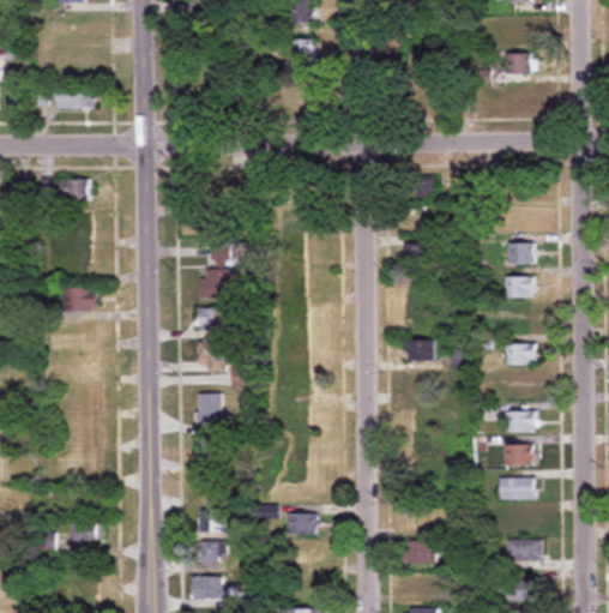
[(289,0),(290,23),(312,23),(311,0),(289,0)]
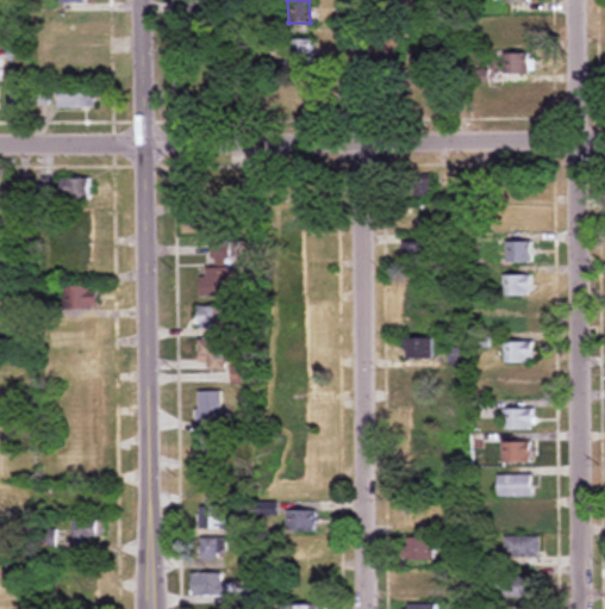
[(500,19),(500,39),(528,39),(528,19),(500,19)]
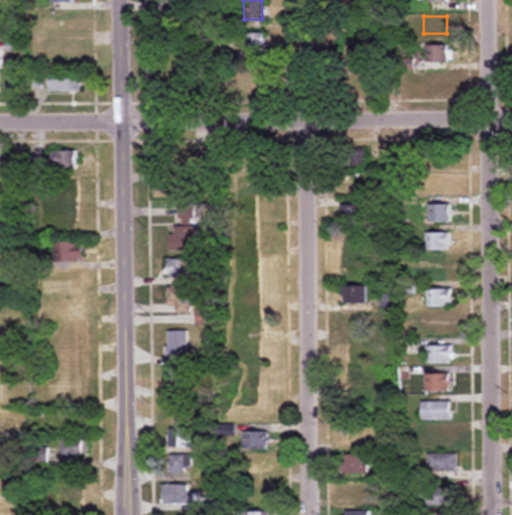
[(263,55),(263,33),(244,33),(244,55),(263,55)]
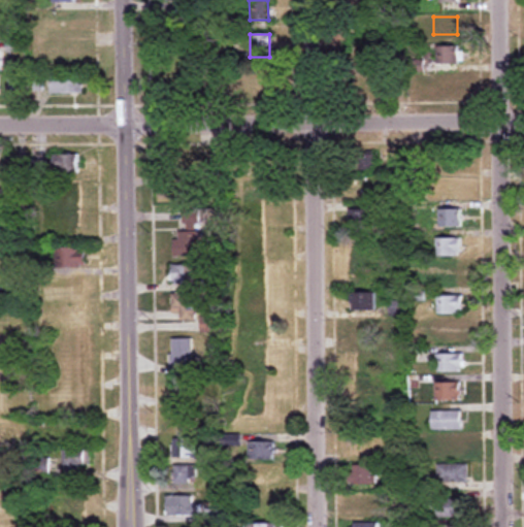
[(456,45),(433,45),(433,62),(456,62),(456,45)]
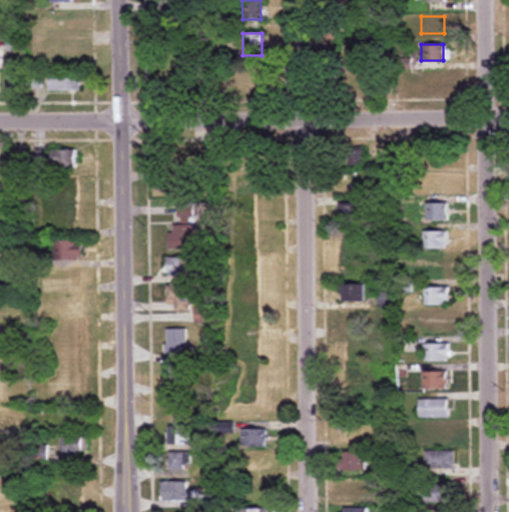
[(182,86),(182,48),(160,48),(160,86),(182,86)]
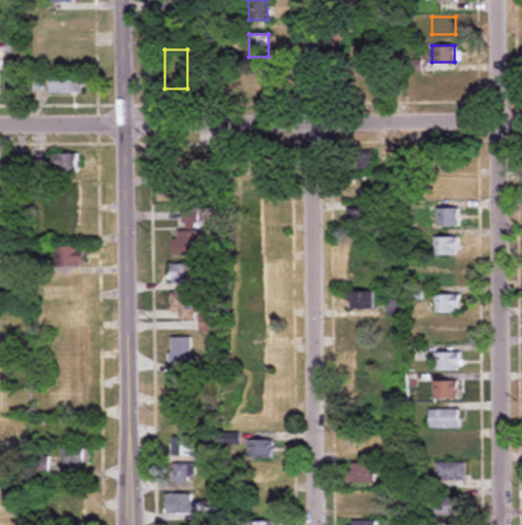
[(251,90),(268,90),(268,70),(251,70),(251,90)]
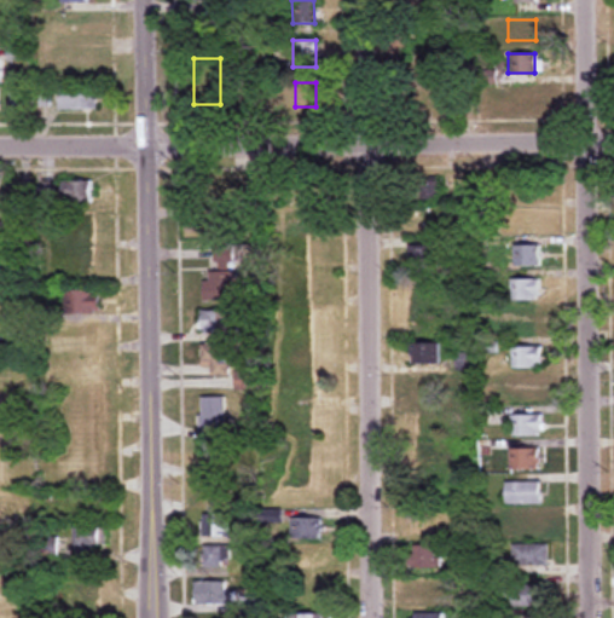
[(44,86),(29,86),(29,104),(44,104),(44,86)]
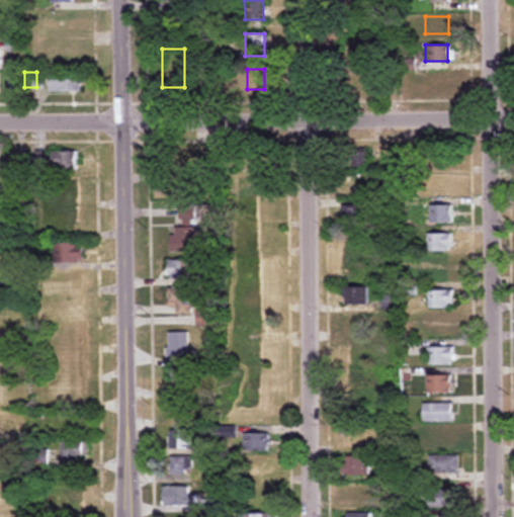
[(76,72),(46,72),(46,90),(76,90),(76,72)]
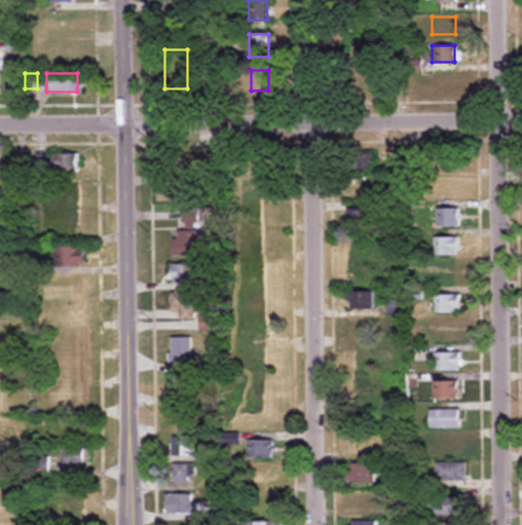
[(166,153),(170,172),(186,169),(183,150),(166,153)]
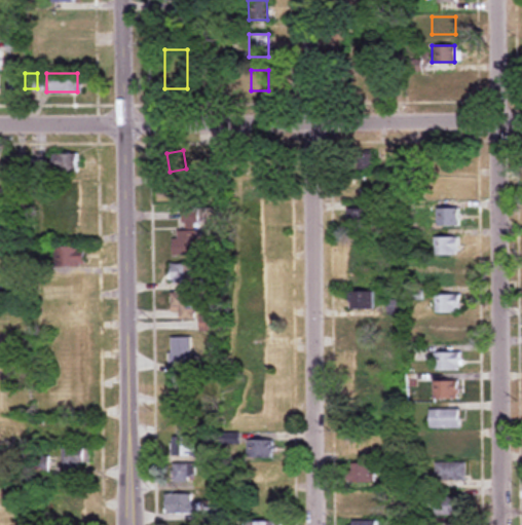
[(50,172),(75,172),(75,153),(50,153),(50,172)]
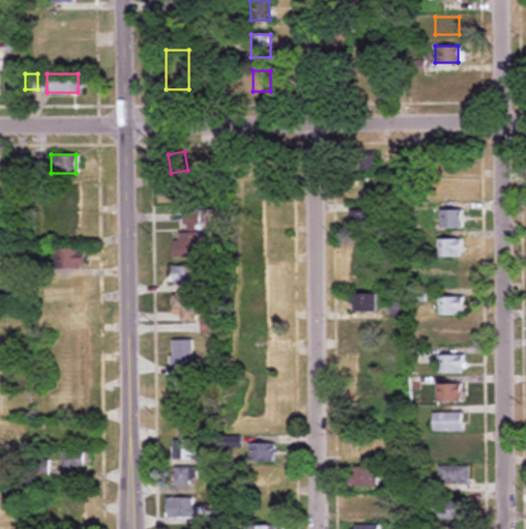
[(39,160),(26,160),(26,175),(39,175),(39,160)]
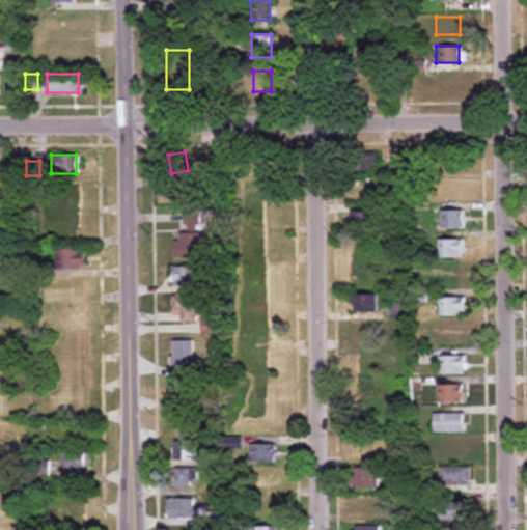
[(205,179),(204,171),(194,172),(196,180),(205,179)]
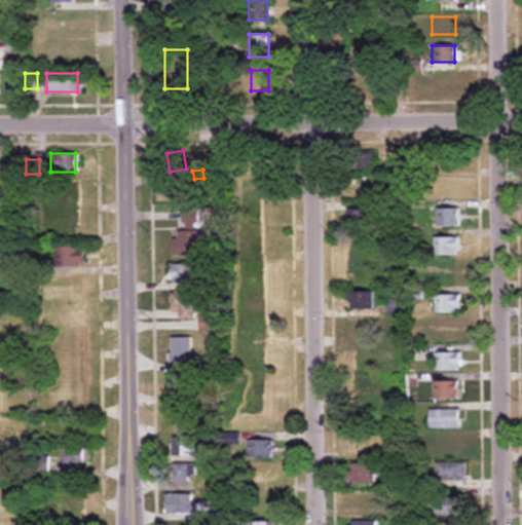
[(76,202),(76,181),(54,181),(54,202),(76,202)]
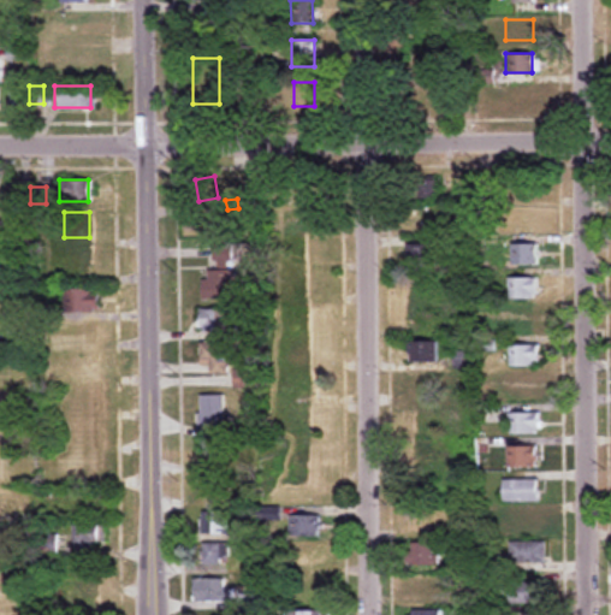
[(49,232),(34,232),(34,246),(49,246),(49,232)]
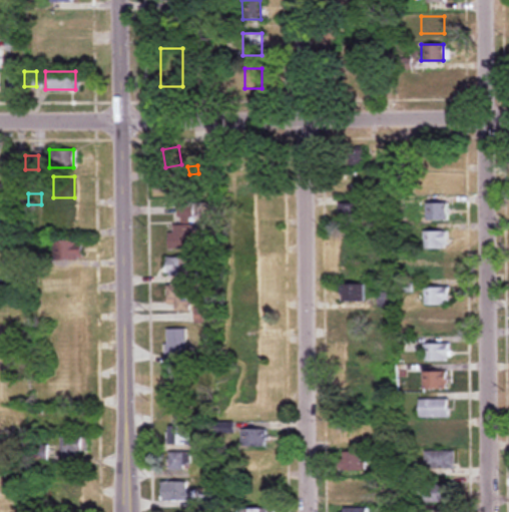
[(445,220),(445,201),(424,201),(424,220),(445,220)]
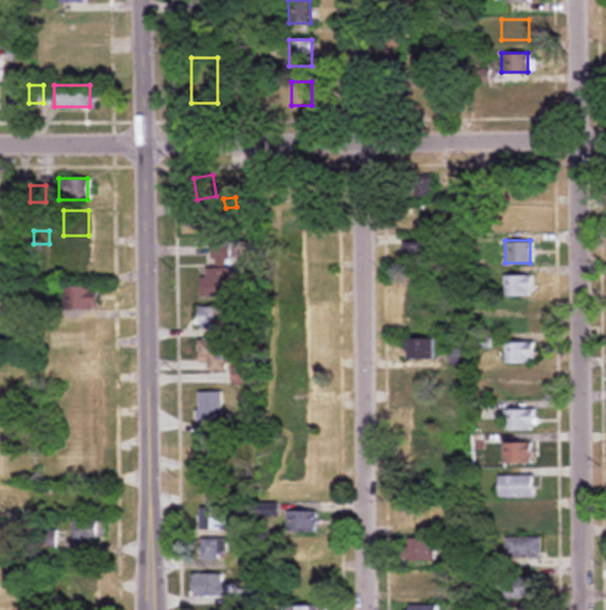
[(206,241),(206,264),(227,264),(227,241),(206,241)]
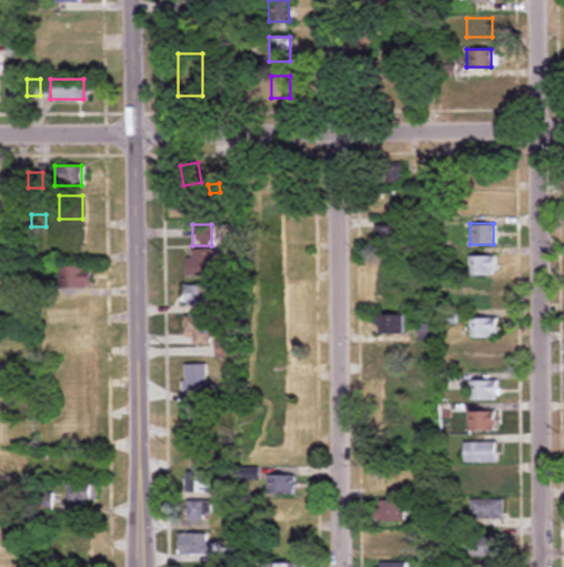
[(374,247),(398,247),(398,225),(374,225),(374,247)]
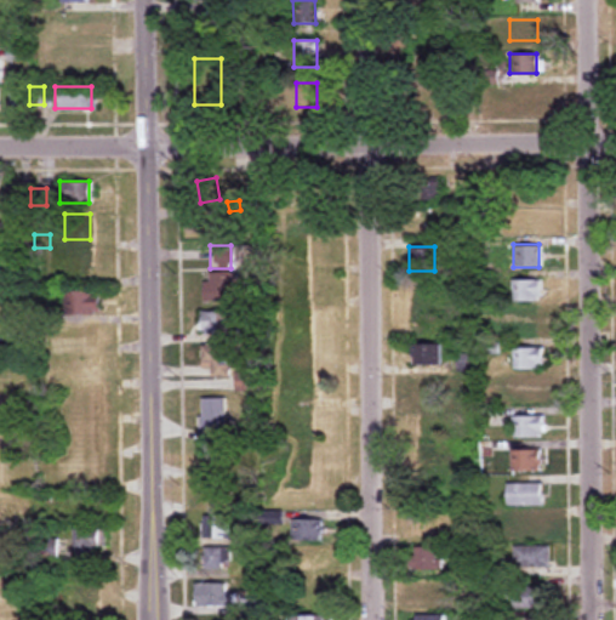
[(47,284),(47,266),(32,266),(32,284),(47,284)]
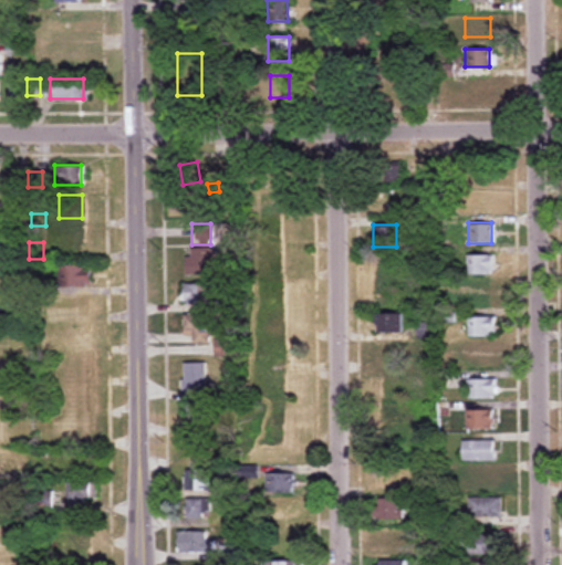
[(211,275),(211,247),(184,248),(184,275),(211,275)]
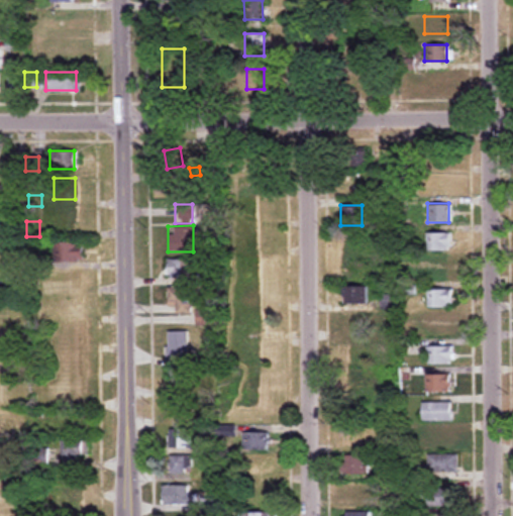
[(448,232),(424,232),(424,250),(448,250),(448,232)]
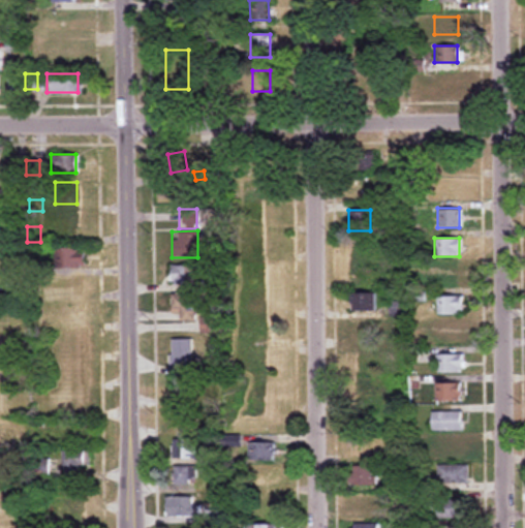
[(82,247),(52,247),(52,268),(82,268),(82,247)]
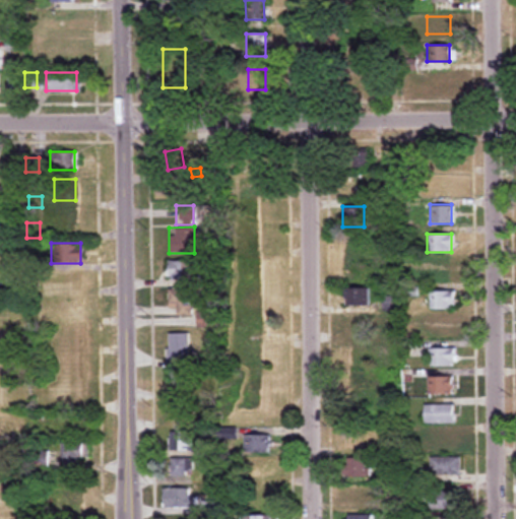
[(196,279),(196,261),(166,261),(166,279),(196,279)]
